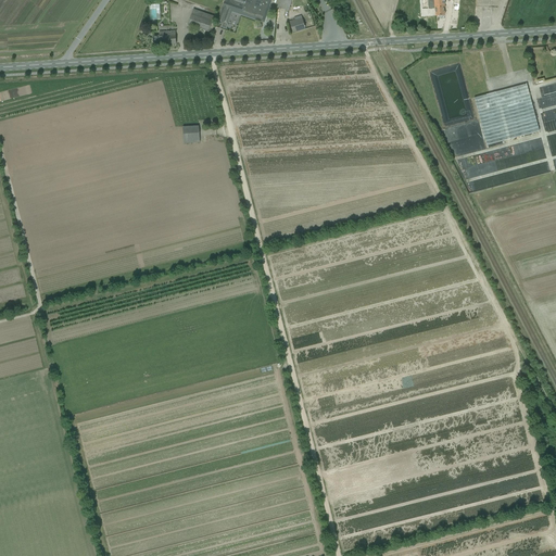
[(264,23),(266,17),(272,0),(225,0),(223,9),(232,12),(264,23)]
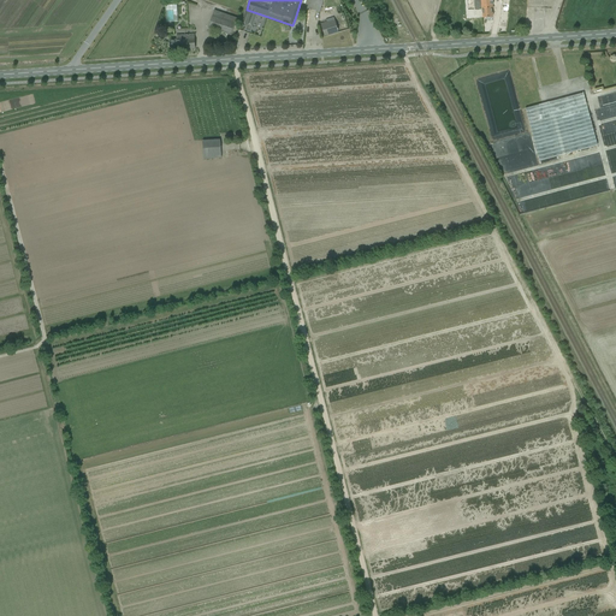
[(309,0),(308,9),(320,12),(323,0),(309,0)]
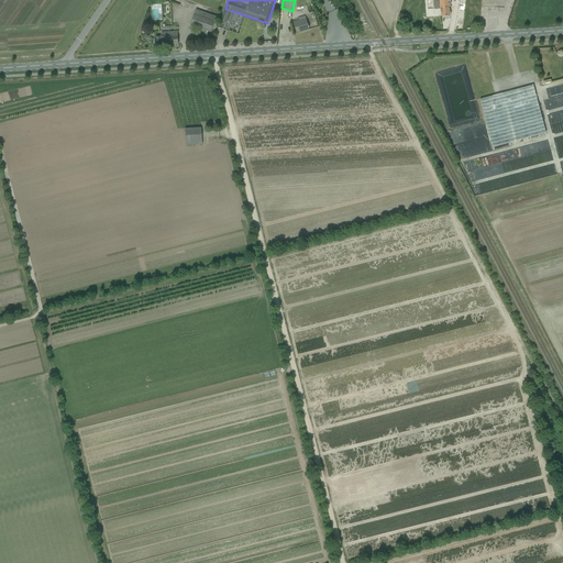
[(440,0),(441,17),(450,15),(449,0),(440,0)]
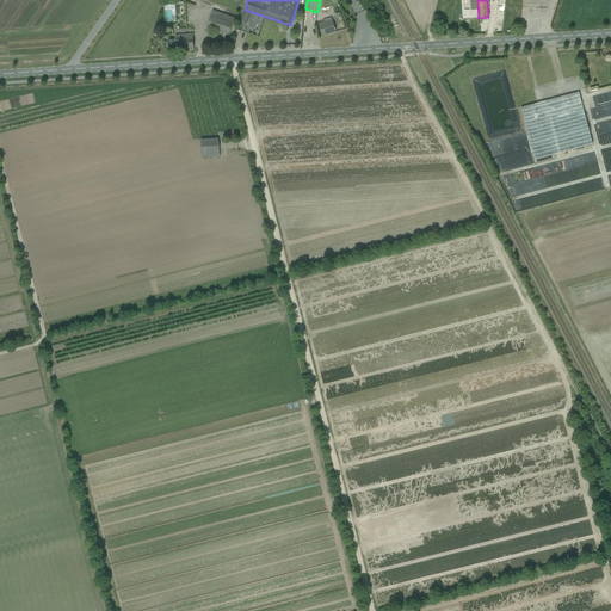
[(176,5),(164,5),(165,22),(177,22),(176,5)]
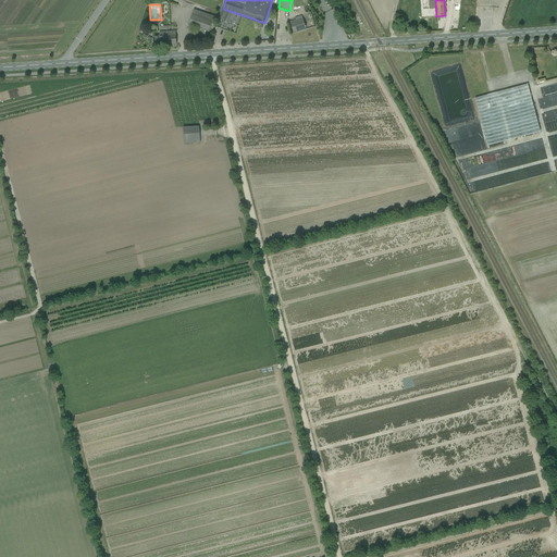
[(229,25),(233,12),(223,9),(218,23),(223,24),(223,23),(229,25)]
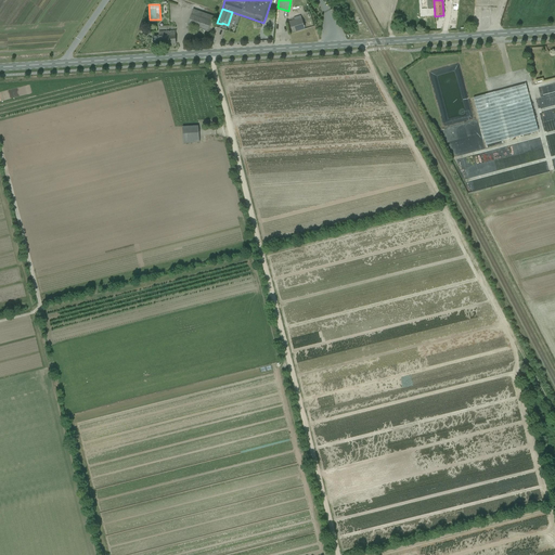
[(208,33),(210,27),(214,16),(204,13),(202,17),(192,13),(188,25),(208,33)]
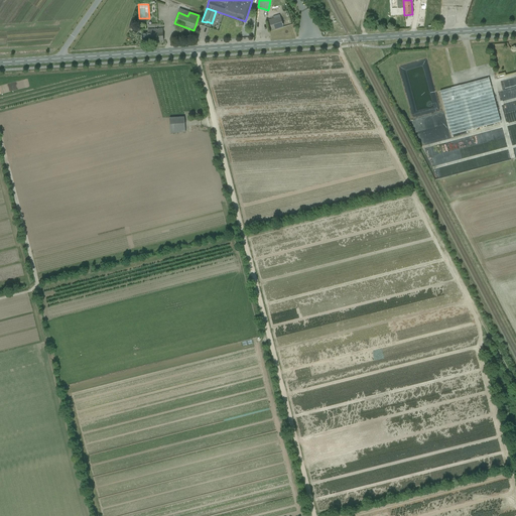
[(277,29),(283,27),(280,17),(274,19),(273,18),(269,20),(270,23),(272,29),(276,28),(277,29)]
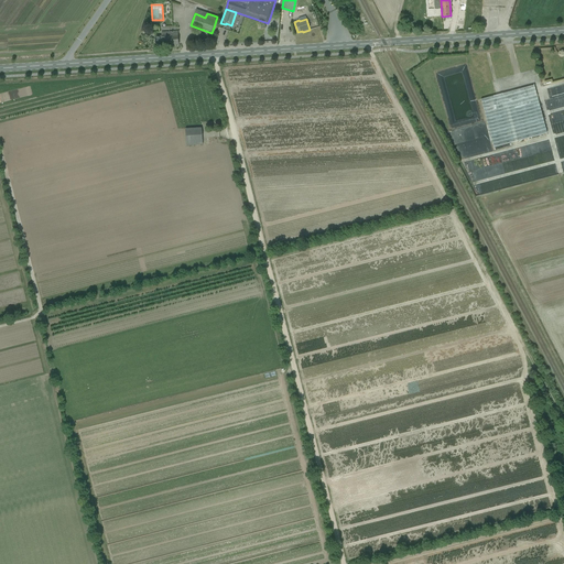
[(155,38),(156,46),(179,45),(177,32),(162,33),(162,36),(155,38)]
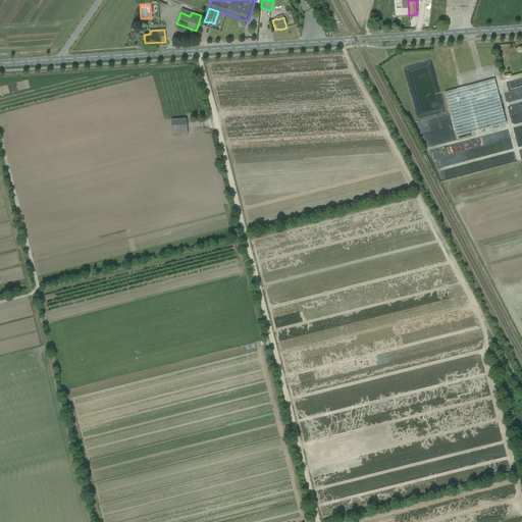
[(446,92),(457,137),(507,123),(494,80),(446,92)]
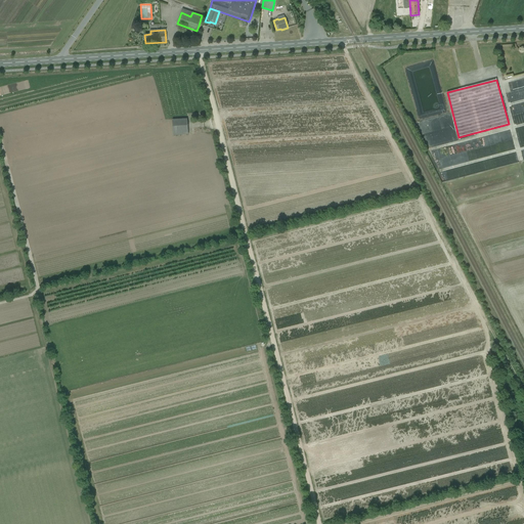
[(187,119),(172,120),(173,135),(188,134),(187,119)]
